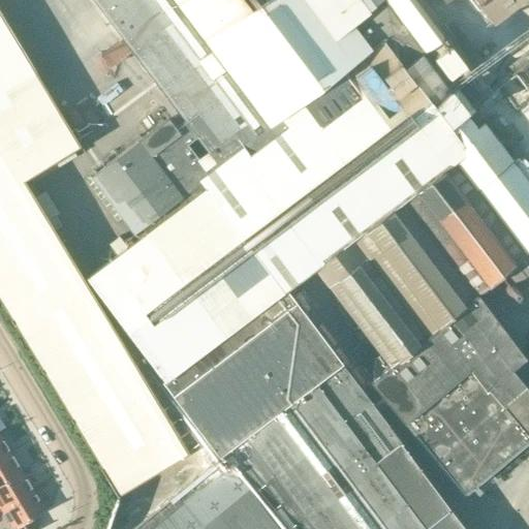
[(0,0),(0,306),(116,498),(120,495),(119,494),(188,453),(24,180),(80,146),(0,13),(0,0)]
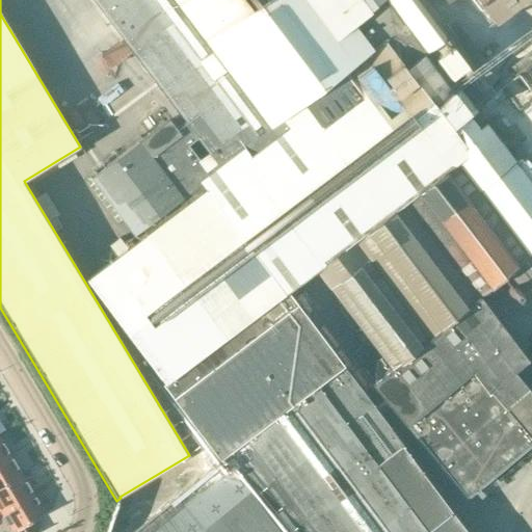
[(466,531),(460,525),(285,292),(314,269),(390,369),(372,383),(466,498),(531,443),(531,394),(527,389),(512,371),(526,360),(480,299),(479,297),(504,276),(509,272),(525,292),(531,285),(531,184),(457,86),(474,75),(417,0),(444,0),(447,2),(450,0),(478,0),(487,12),(504,15),(524,0),(101,0),(184,109),(91,178),(138,241),(85,281),(221,460),(142,525),(133,531),(466,531)]
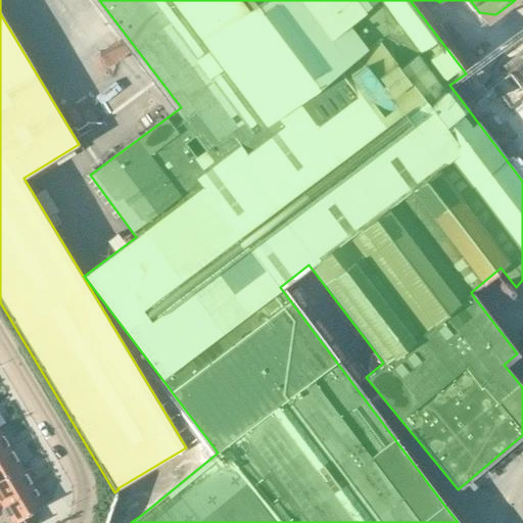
[(515,85),(522,78),(522,52),(522,51),(502,66),(515,85)]
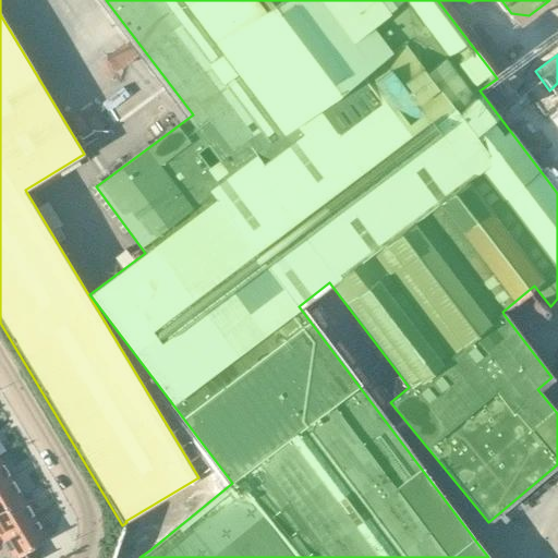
[(8,476),(0,481),(0,509),(20,497),(8,476)]
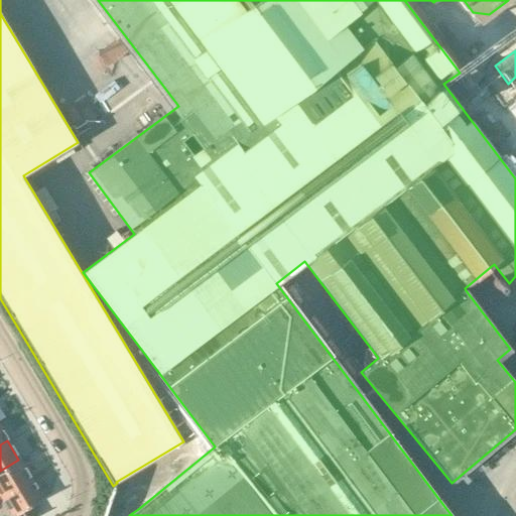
[(18,460),(0,471),(0,495),(1,496),(29,479),(18,460)]
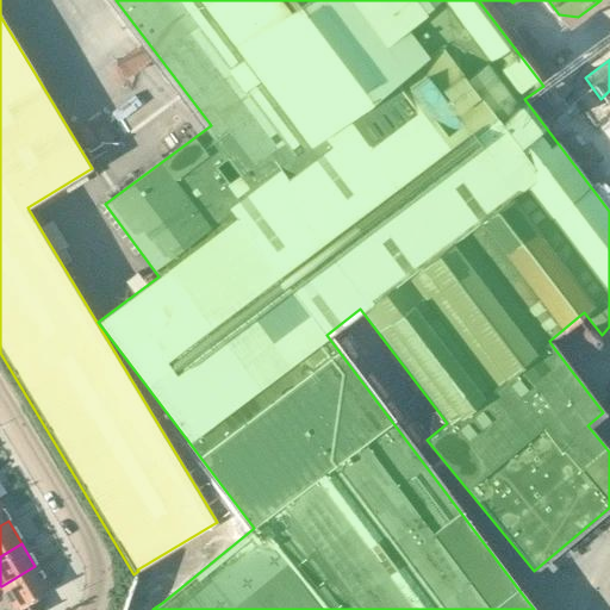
[(49,590),(35,566),(1,586),(14,609),(41,609),(35,598),(49,590)]
